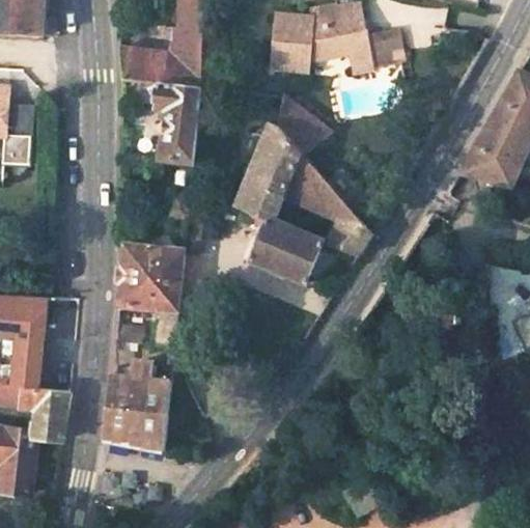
[(0,35),(37,37),(39,5),(38,0),(0,0),(0,35)]
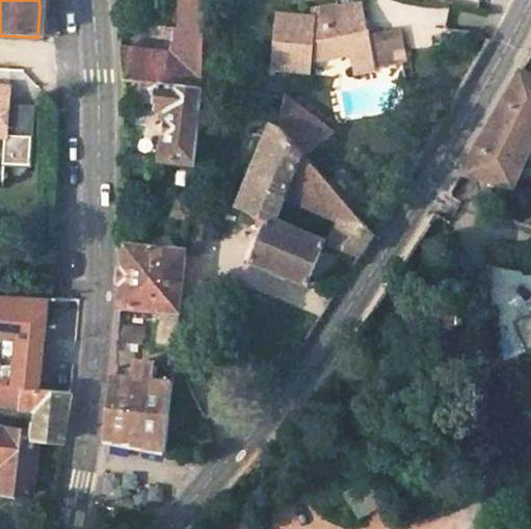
[(162,157),(194,160),(202,86),(215,88),(216,64),(203,63),(203,0),(178,0),(178,27),(171,54),(120,51),(123,80),(122,104),(161,107),(166,108),(165,117),(162,157)]
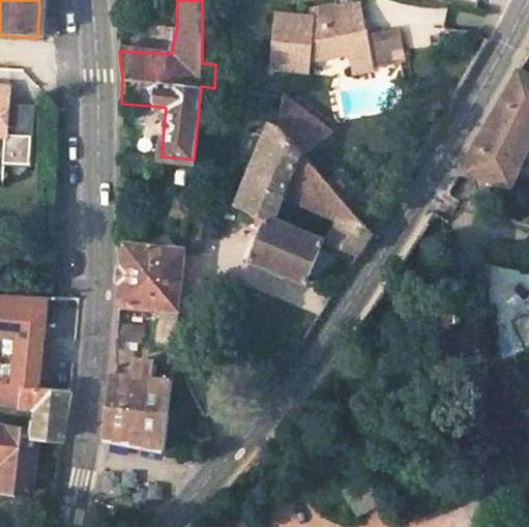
[(364,4),(336,8),(338,19),(365,15),(364,4)]
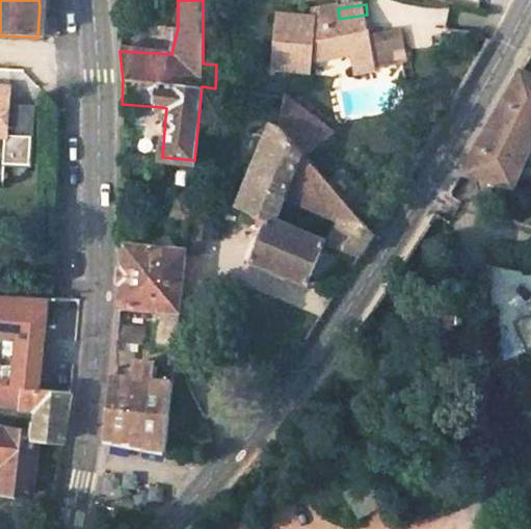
[(313,20),(277,17),(273,69),(309,73),(310,54),(352,48),(356,75),(379,72),(378,67),(390,65),(385,34),(373,36),(373,30),(366,31),(365,22),(368,21),(367,15),(339,19),(338,8),(314,11),(313,20)]
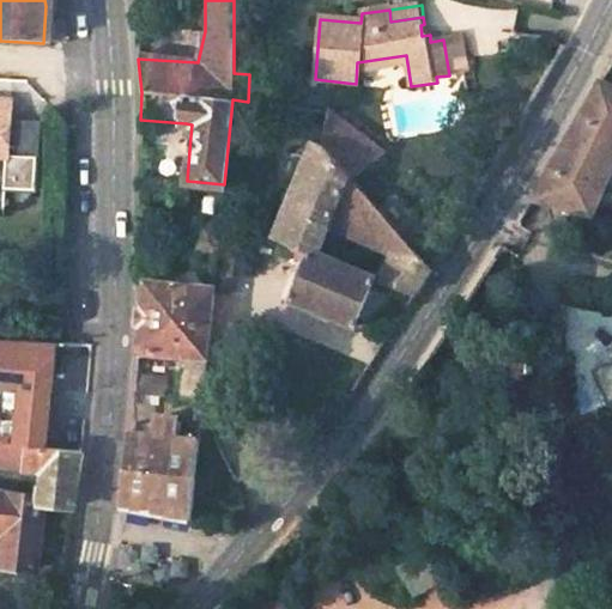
[(461,37),(443,40),(449,75),(467,72),(461,37)]
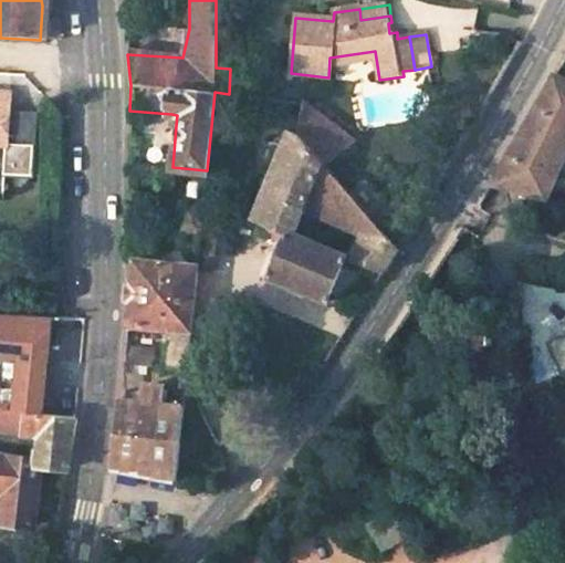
[(485,187),(546,202),(564,155),(564,80),(552,75),(533,107),(485,187)]
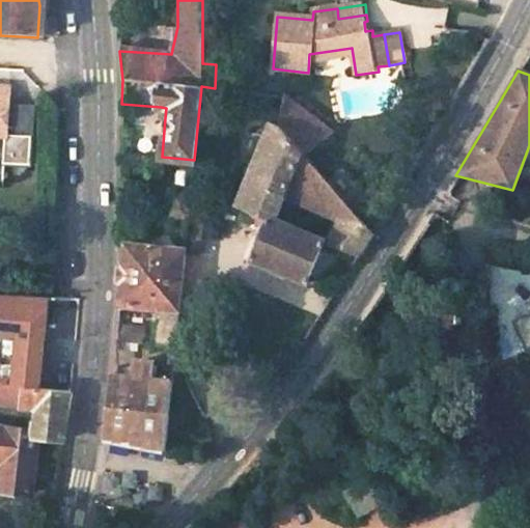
[(333,134),(284,99),(280,128),(273,123),(238,200),(245,205),(242,210),(266,221),(250,260),(309,284),(325,244),(359,258),(367,246),(373,235),(343,200),(337,215),(326,242),(274,219),(287,192),(303,158),(305,157),(333,134)]
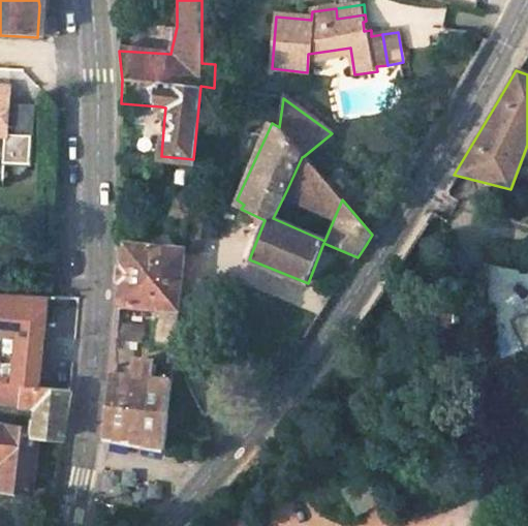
[(336,214),(342,199),(304,156),(302,157),(286,191),(336,214)]
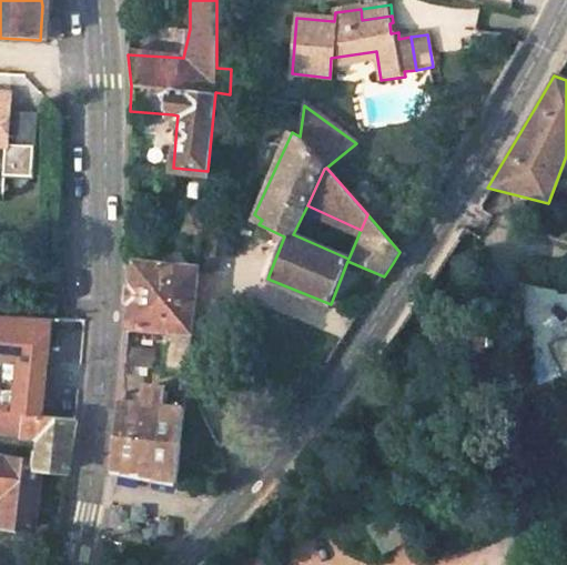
[(115,467),(176,482),(188,371),(198,274),(211,276),(216,226),(202,225),(204,210),(184,208),(182,229),(202,231),(198,269),(132,261),(129,312),(128,326),(169,330),(165,381),(173,381),(171,405),(123,400),(121,400),(119,437),(115,467)]
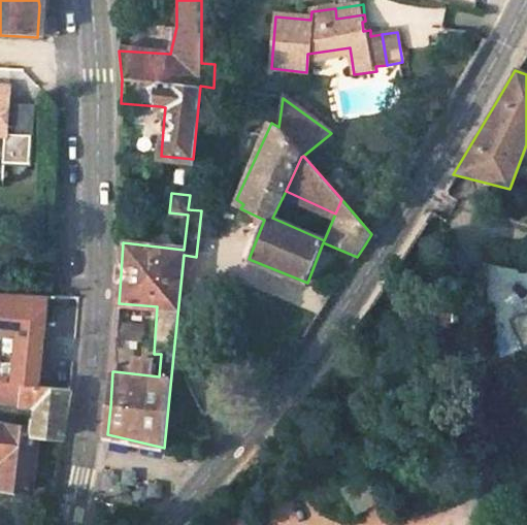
[(0,480),(21,484),(28,431),(63,436),(66,420),(70,390),(37,385),(43,330),(74,332),(74,324),(76,297),(0,292),(0,400),(29,404),(26,426),(0,422),(0,480)]
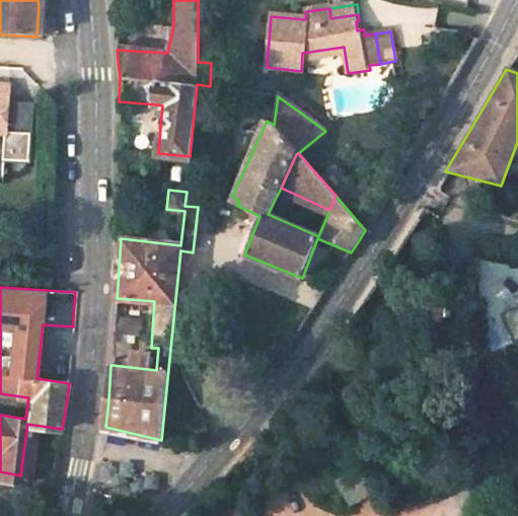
[(517,312),(507,317),(517,344),(517,312)]
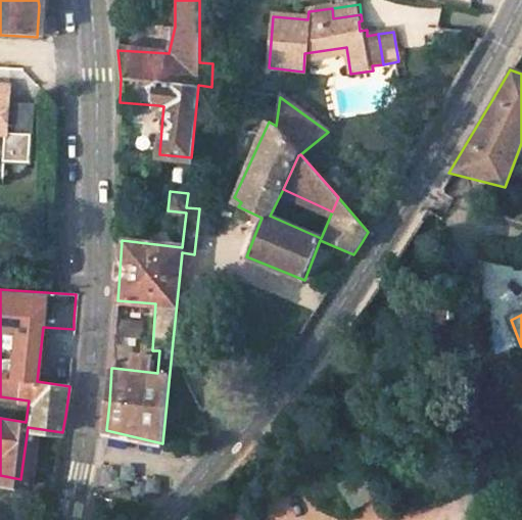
[(145,322),(115,319),(114,335),(144,338),(145,322)]
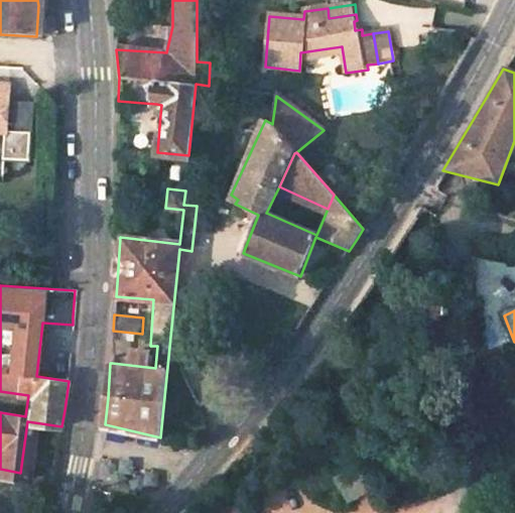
[(339,478),(353,500),(380,483),(366,460),(339,478)]
